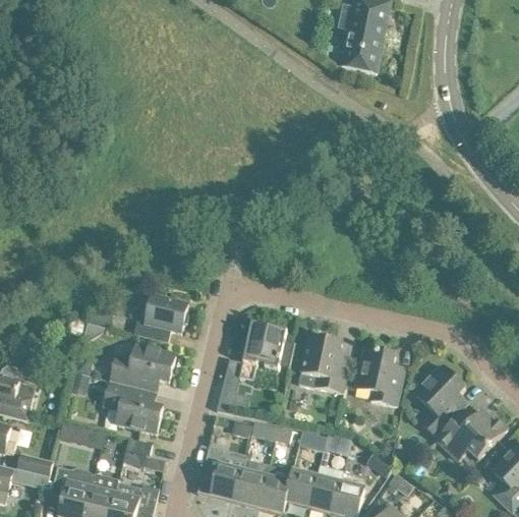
[(347,29),(344,46),(340,66),(375,73),(390,1),(385,0),(353,0),(352,7),(342,5),(338,26),(347,29)]
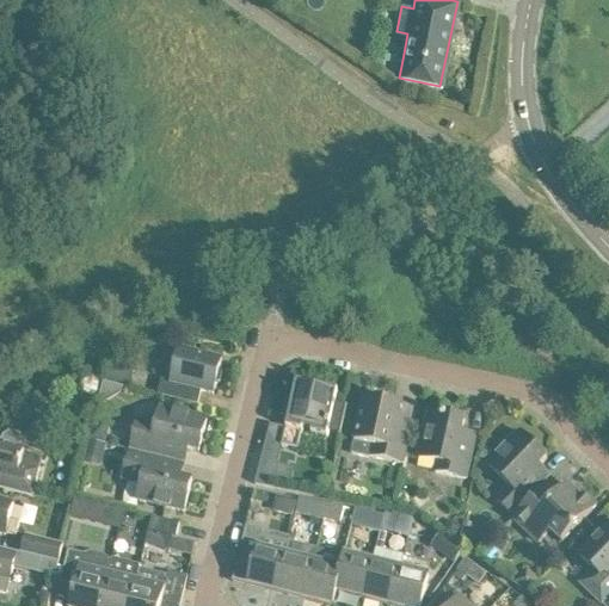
[(219,356),(178,345),(170,378),(159,376),(155,391),(196,401),(200,388),(210,390),(213,381),(217,378),(220,369),(217,364),(219,356)]
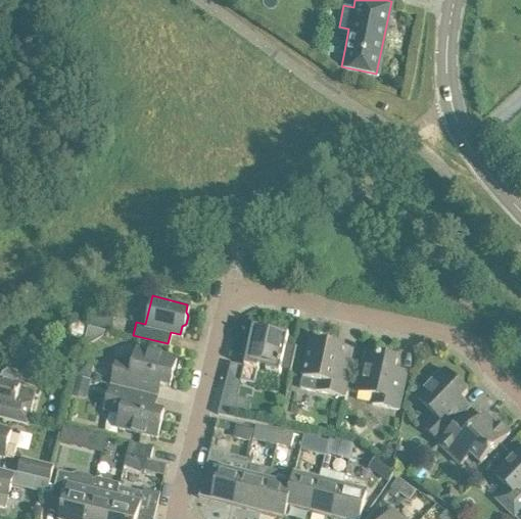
[(287,331),(273,328),(251,323),(248,337),(242,335),(238,352),(244,355),(239,379),(253,382),(256,367),(278,371),(279,367),(289,369),(294,344),(284,341),(287,331)]
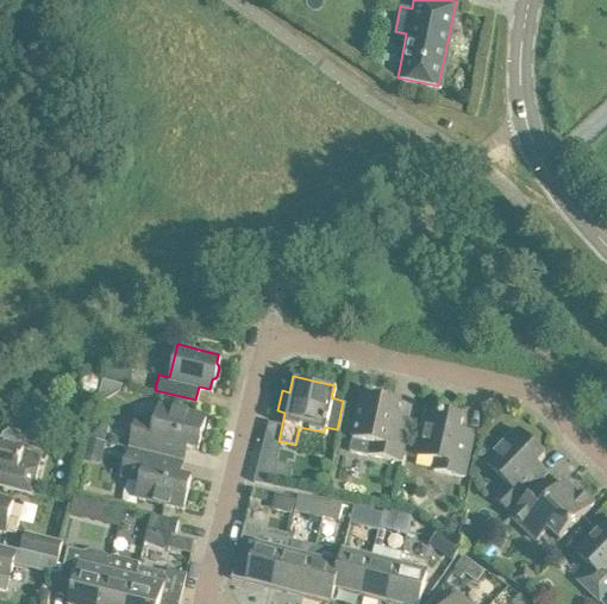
[(351,436),(349,447),(367,452),(399,459),(404,440),(408,416),(395,414),(398,400),(392,398),(361,391),(355,415),(351,436)]
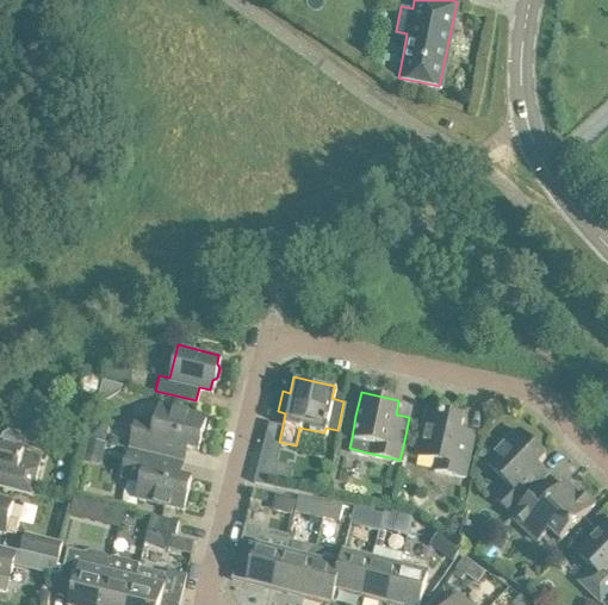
[(128,446),(167,455),(181,459),(185,444),(196,448),(204,415),(157,404),(154,420),(135,416),(128,446)]
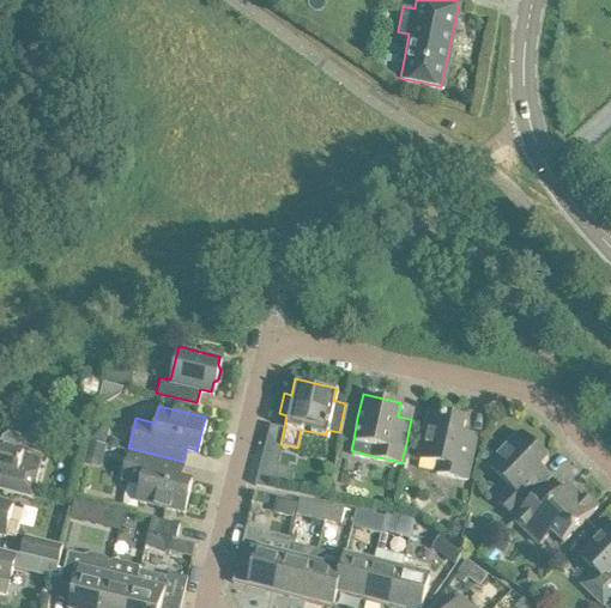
[(428,408),(422,432),(417,455),(436,460),(434,469),(464,476),(465,472),(475,432),(460,430),(463,417),(428,408)]
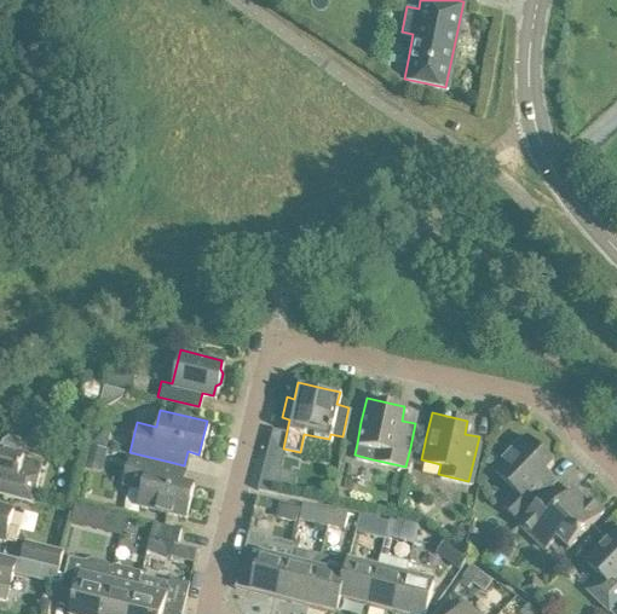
[(525,434),(523,436),(519,433),(507,446),(509,450),(492,468),(513,488),(500,503),(515,517),(546,486),(536,476),(552,459),(525,434)]
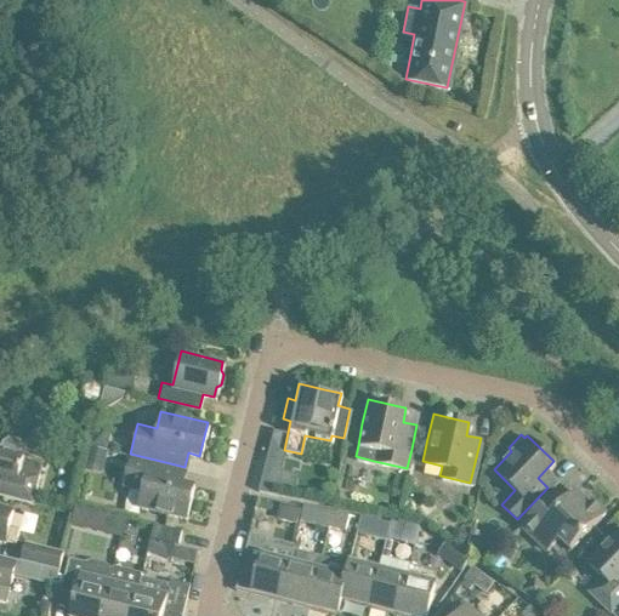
[(0,494),(30,501),(38,474),(18,469),(22,455),(18,454),(20,448),(20,445),(20,444),(20,443),(18,441),(18,440),(17,439),(16,438),(15,437),(12,435),(10,435),(7,435),(6,435),(4,437),(3,439),(1,440),(0,441),(0,494)]
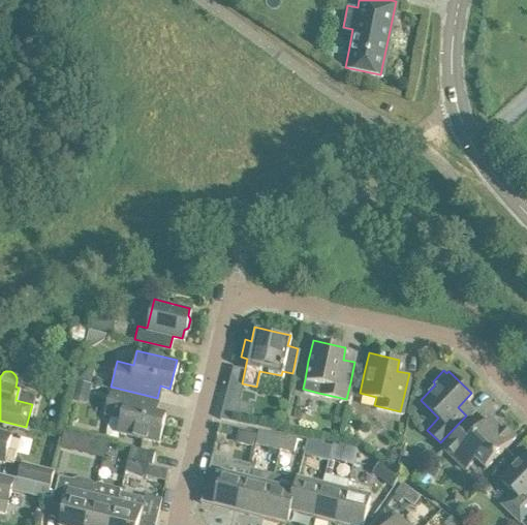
[(157,398),(145,395),(111,387),(104,412),(121,415),(117,430),(157,440),(164,412),(154,409),(157,398)]
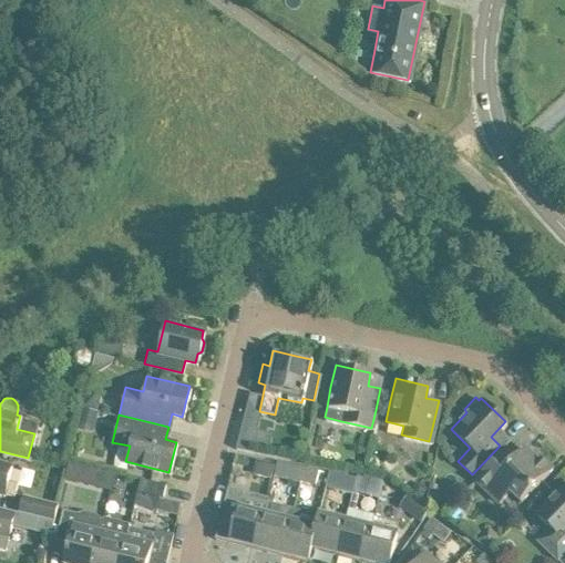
[(237,431),(234,447),(250,450),(259,417),(257,417),(257,420),(242,417),(237,431)]
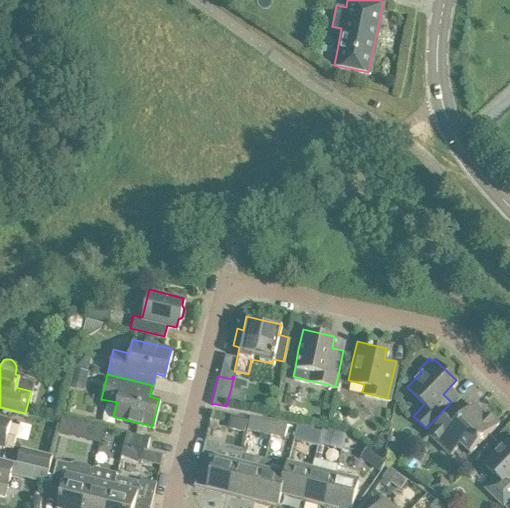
[(456,403),(442,418),(429,433),(449,452),(459,441),(468,450),(497,421),(485,409),(482,412),(473,403),(464,411),(456,403)]
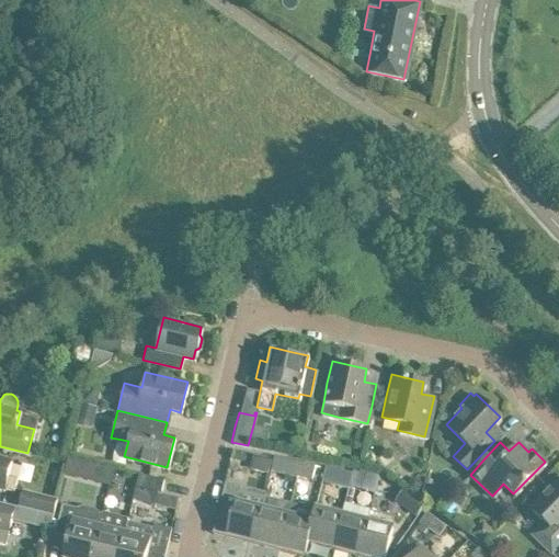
[(266,470),(270,457),(252,453),(250,466),(266,470)]
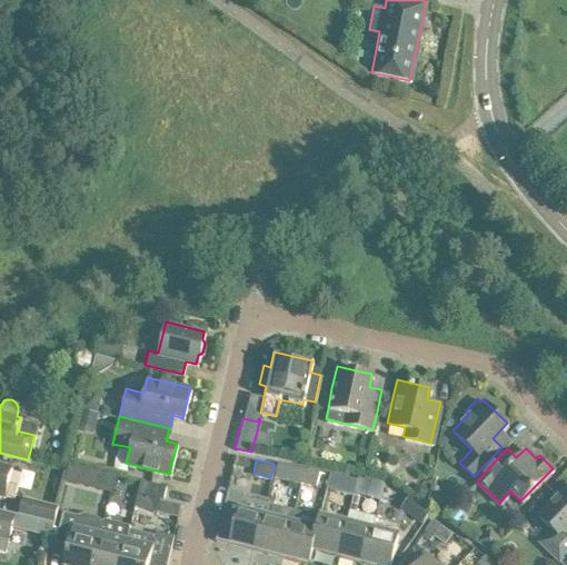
[(67,461),(63,478),(75,481),(79,463),(67,461)]
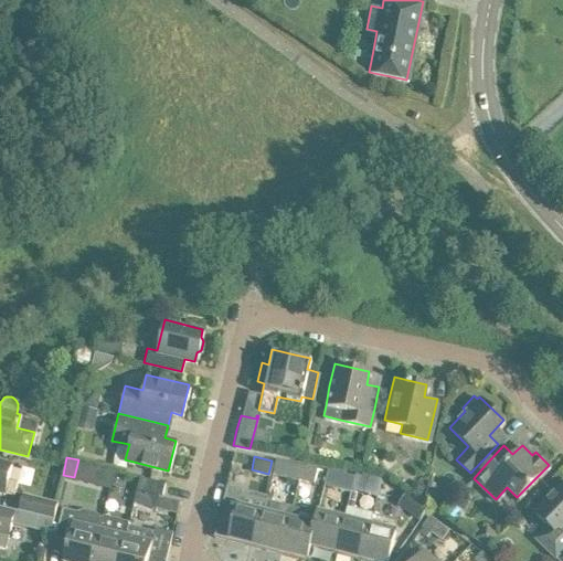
[(297,477),(300,463),(274,457),(272,472),(297,477)]
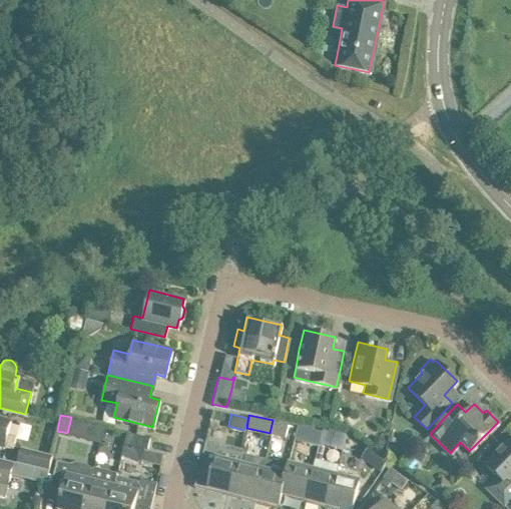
[(14,435),(6,433),(9,419),(0,417),(0,446),(2,447),(3,445),(11,447),(14,435)]
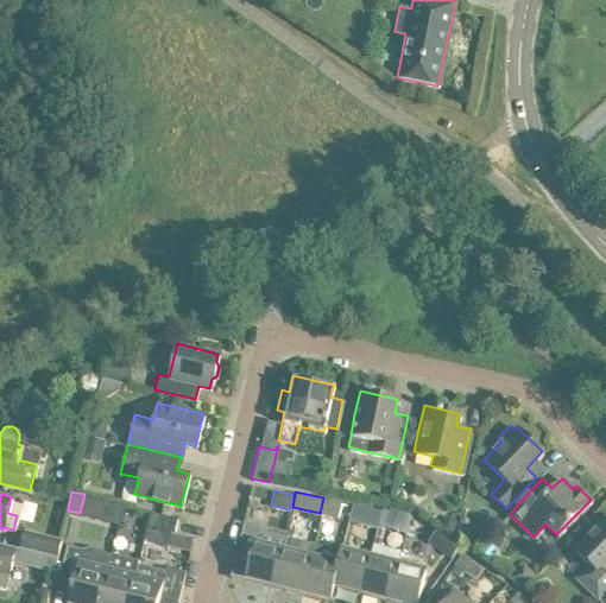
[(320,513),(336,516),(340,501),(323,497),(320,513)]
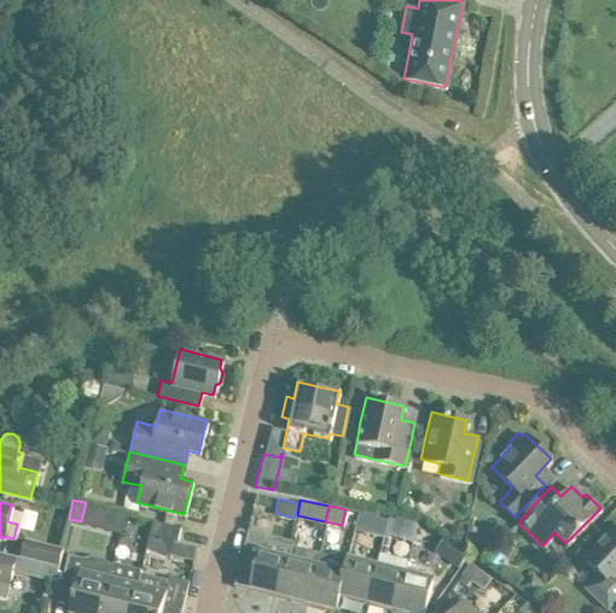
[(383,532),(387,518),(358,512),(353,527),(383,536),(383,532)]
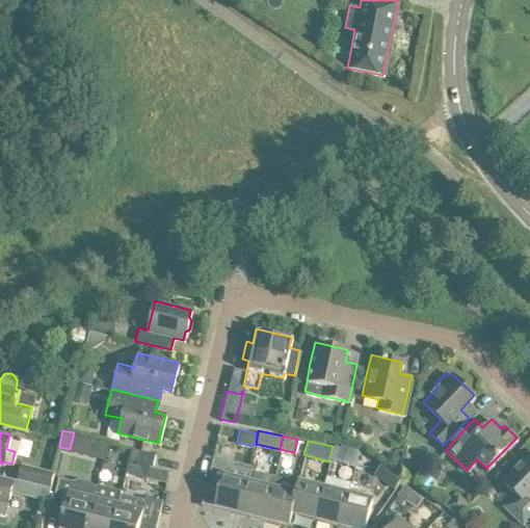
[(334,441),(333,446),(329,458),(352,465),(358,447),(334,441)]
